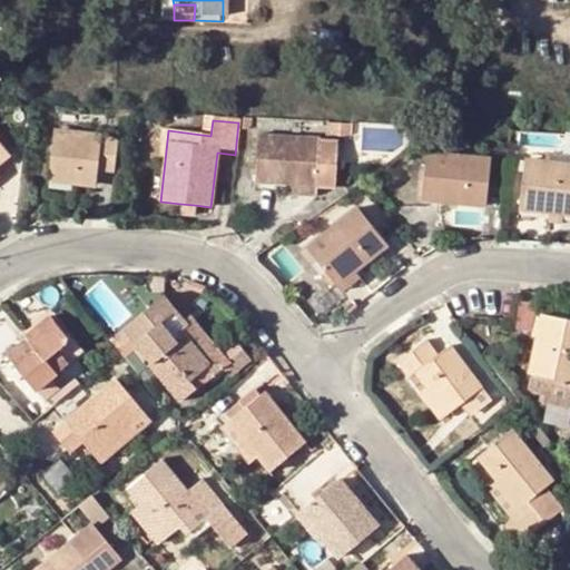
[(112,173),(116,138),(53,133),(48,182),(95,186),(96,173),(112,173)]
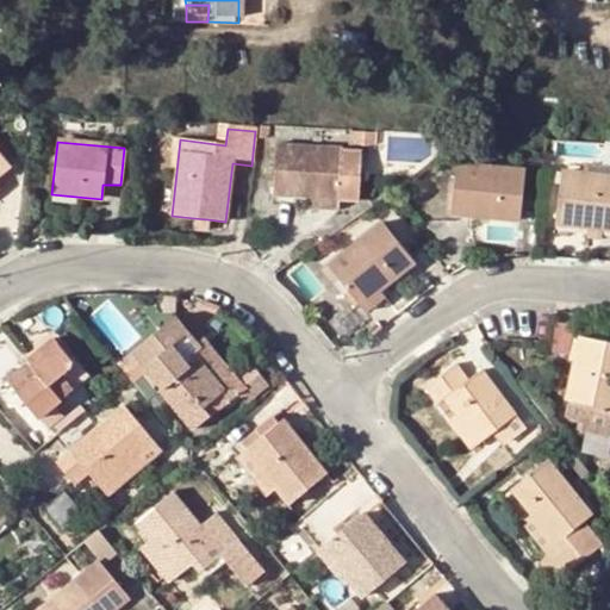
[(340,150),(338,148),(275,144),(272,197),(307,199),(336,200),(337,192),(358,193),(361,151),(340,150)]
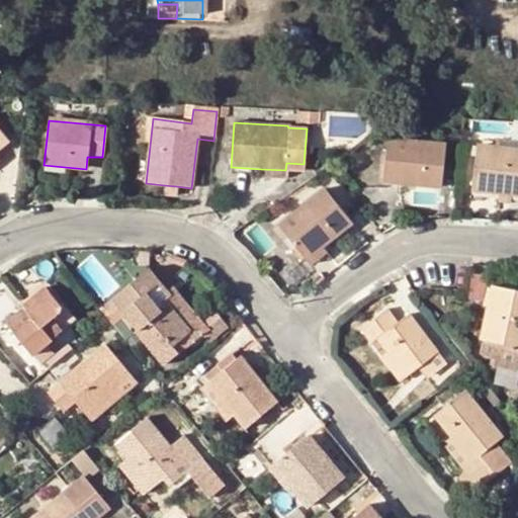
[(0,149),(9,142),(0,131),(0,149)]
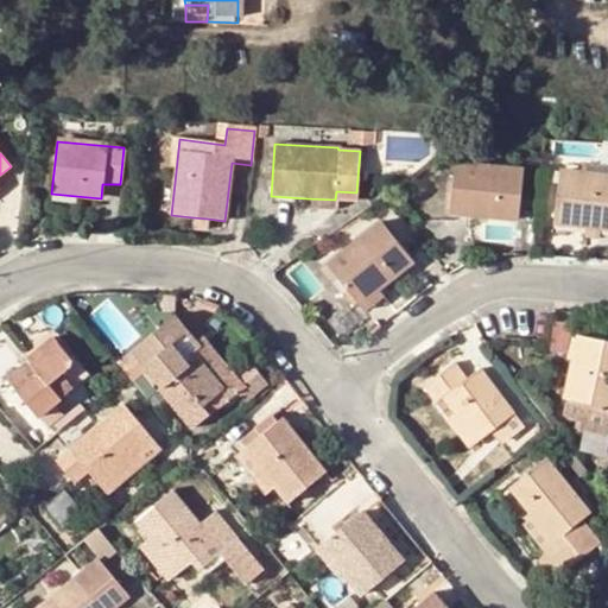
[(518,220),(523,170),(455,163),(449,214),(518,220)]
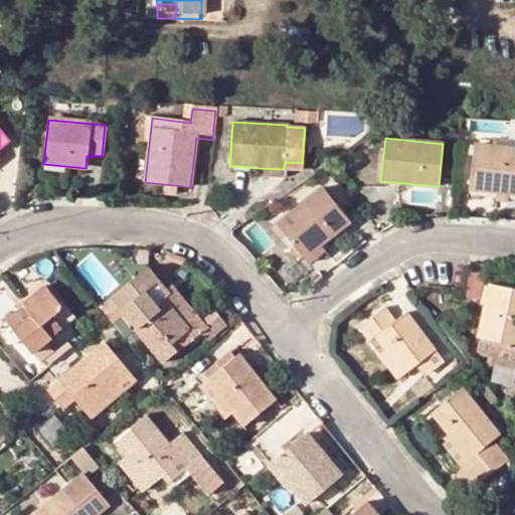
[(493,146),(514,148),(514,140),(494,139),(493,146)]
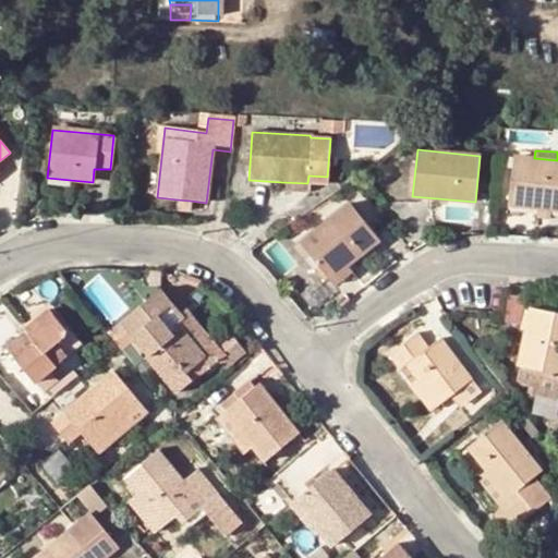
[(508,205),(536,208),(549,210),(557,210),(557,160),(534,158),(514,157),(508,205)]
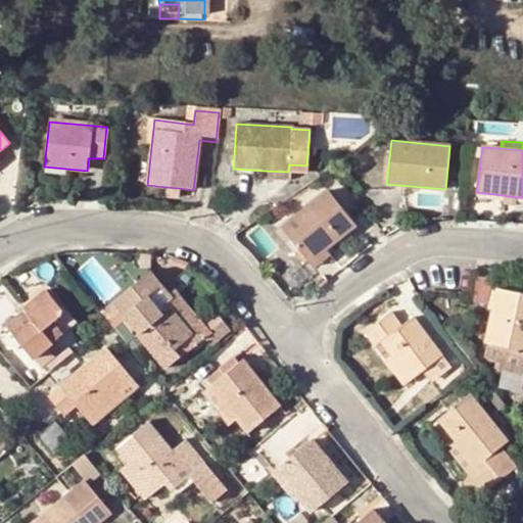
[(288,180),(288,172),(264,171),(264,178),(288,180)]
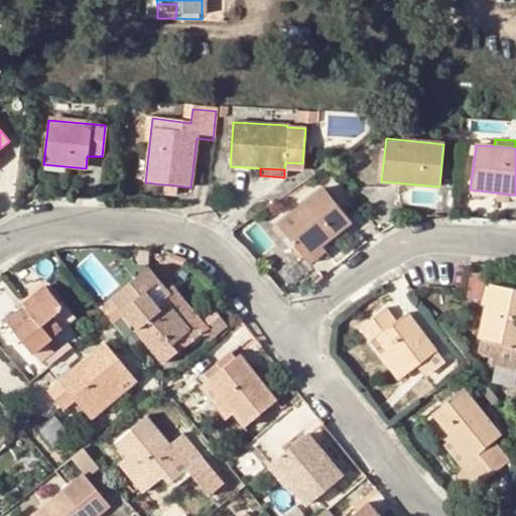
[(175,196),(175,185),(163,184),(162,195),(175,196)]
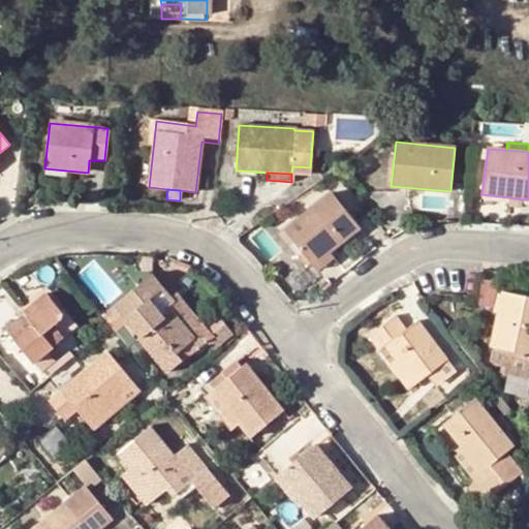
[(359,226),(331,192),(283,230),(312,265),(328,252),(359,226)]
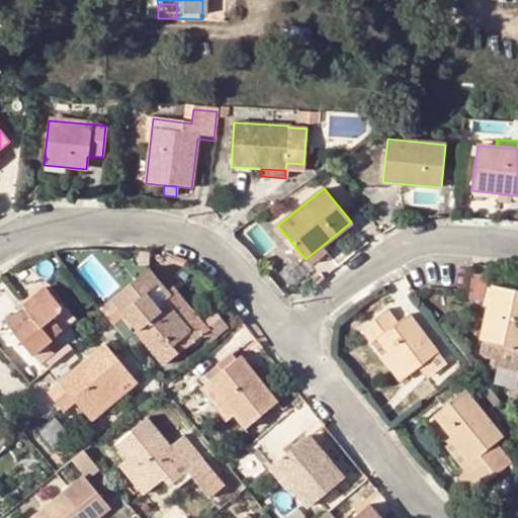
[(509,203),(510,195),(498,193),(497,202),(509,203)]
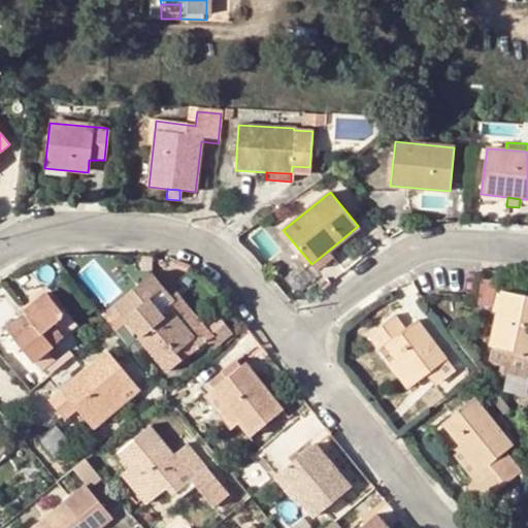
[(332,259),(327,252),(311,264),(318,270),(332,259)]
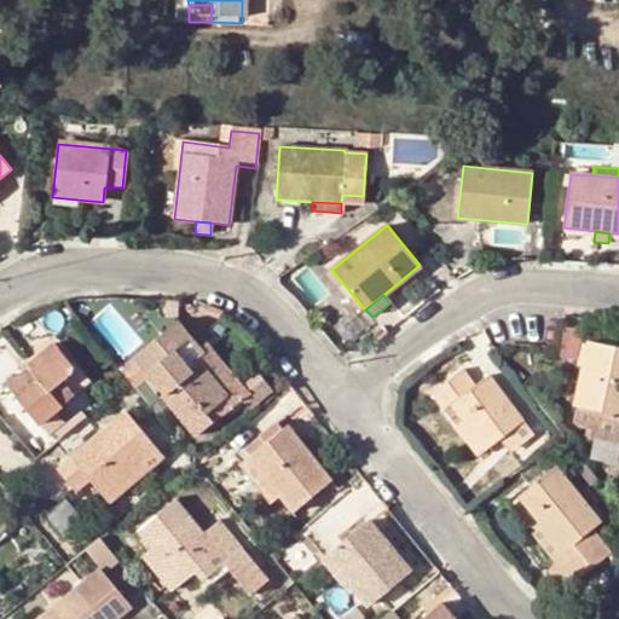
[(162,398),(195,435),(212,422),(204,412),(226,394),(197,358),(203,352),(177,322),(119,370),(128,382),(137,392),(151,380),(165,395),(162,398)]
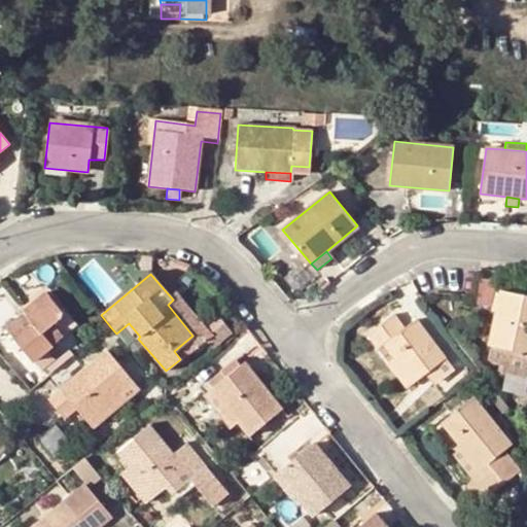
[(526,296),(501,291),(487,359),(495,369),(526,374),(526,296)]
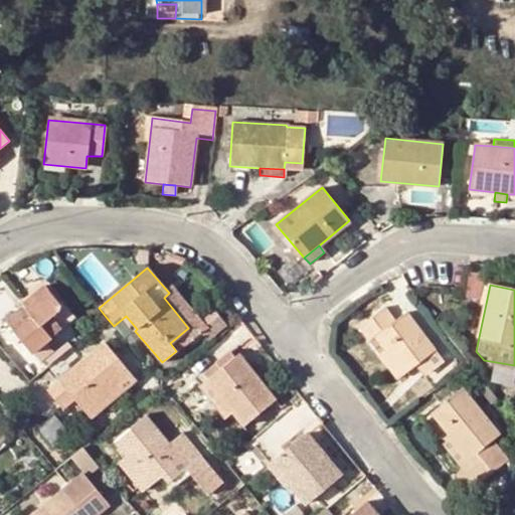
[(22,304),(25,309),(33,318),(14,332),(32,353),(57,334),(46,320),(61,308),(45,286),(22,304)]
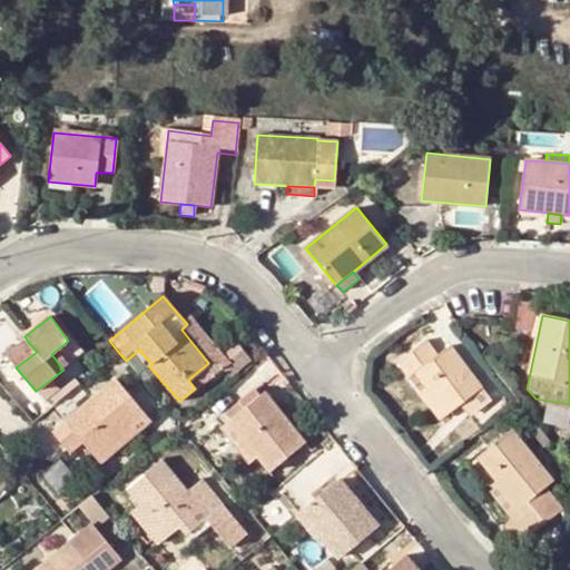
[(208,363),(188,380),(195,389),(227,362),(193,320),(187,324),(182,330),(208,363)]
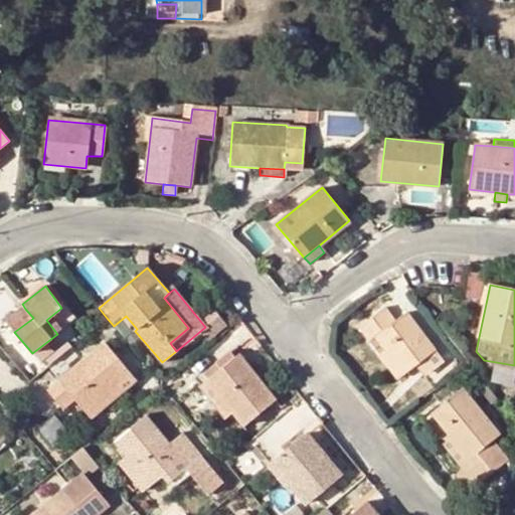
[(7,323),(14,332),(33,318),(25,309),(7,323)]
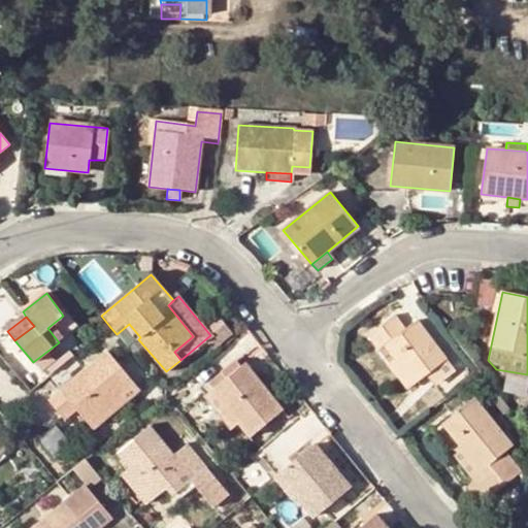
[(384,345),(394,359),(414,385),(426,374),(444,360),(416,322),(405,329),(396,317),(367,338),(377,351),(384,345)]
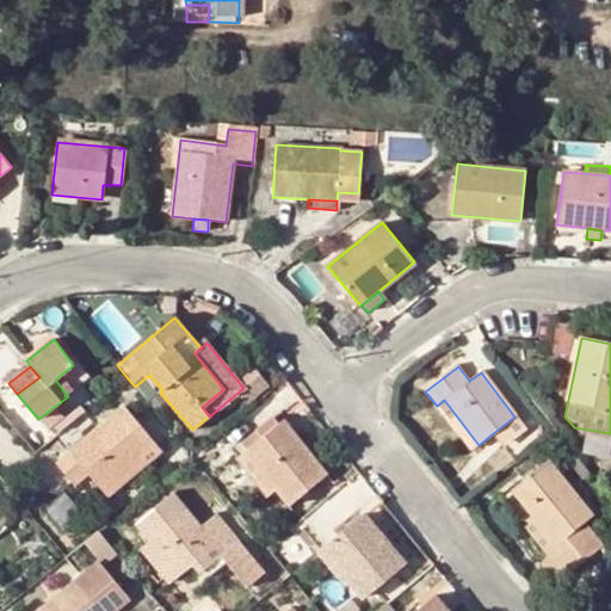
[(123,407),(68,450),(85,470),(102,491),(155,445),(123,407)]
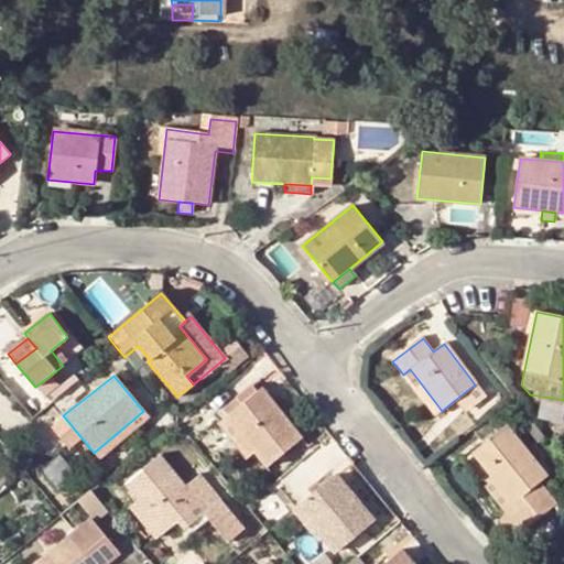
[(435,415),(442,411),(421,383),(414,389),(435,415)]
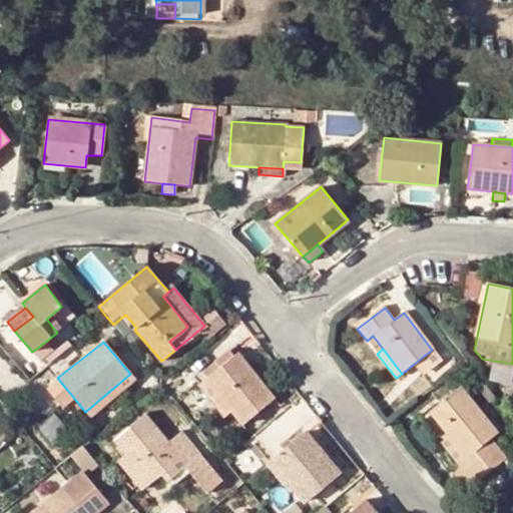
[(213,363),(218,368),(233,356),(229,350),(213,363)]
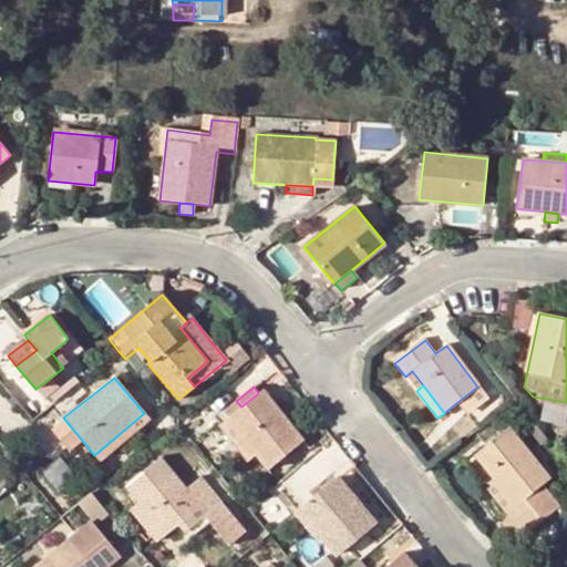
[(487,398),(477,387),(457,402),(466,414),(487,398)]
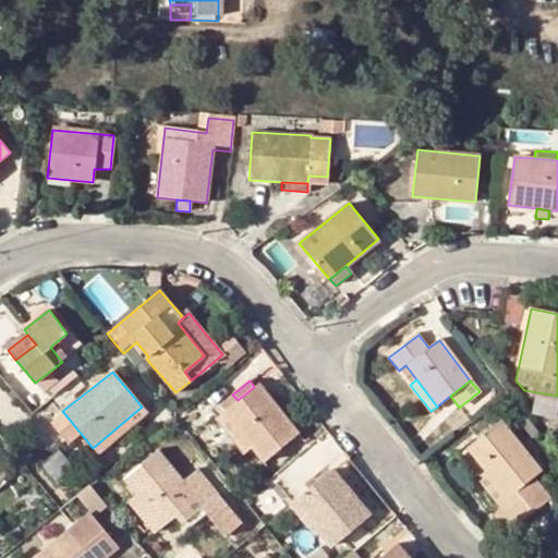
[(258,384),(254,387),(238,400),(222,413),(251,448),(263,461),(298,433),(258,384)]
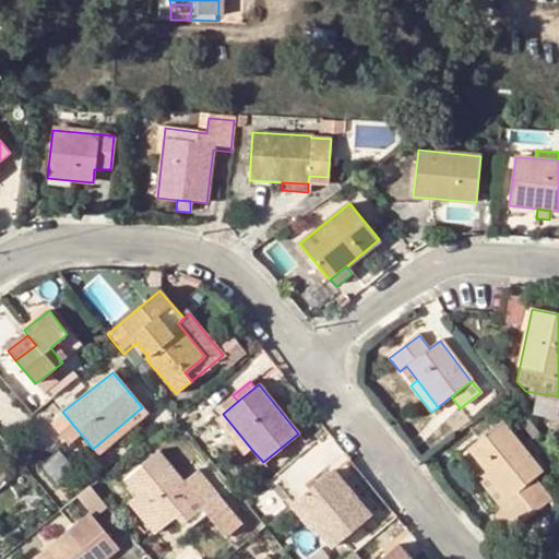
[(146,414),(142,407),(93,449),(97,454),(146,414)]
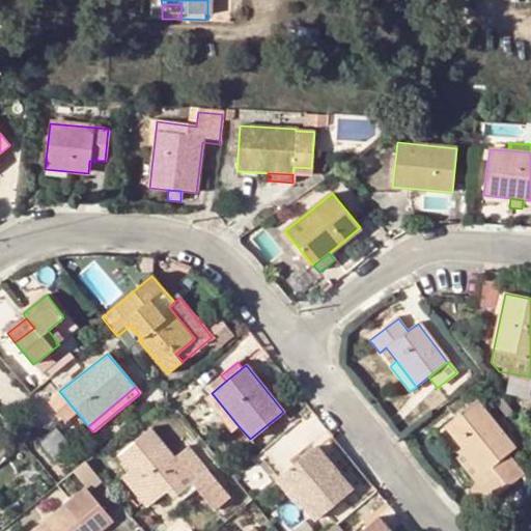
[(61,419),(74,409),(59,391),(46,401),(61,419)]
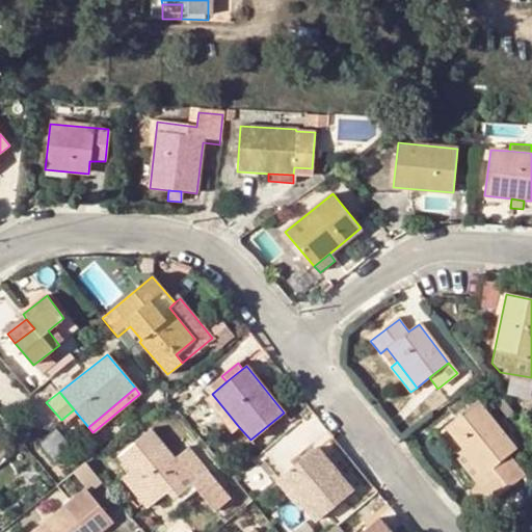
[(231,433),(239,427),(212,394),(204,400),(231,433)]
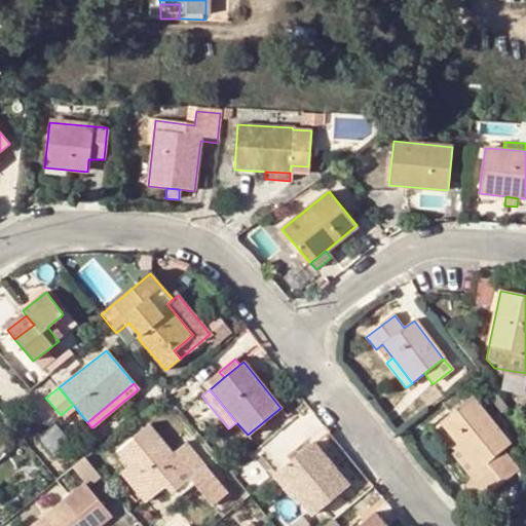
[(439,424),(456,445),(477,470),(503,449),(511,444),(474,397),(439,424)]
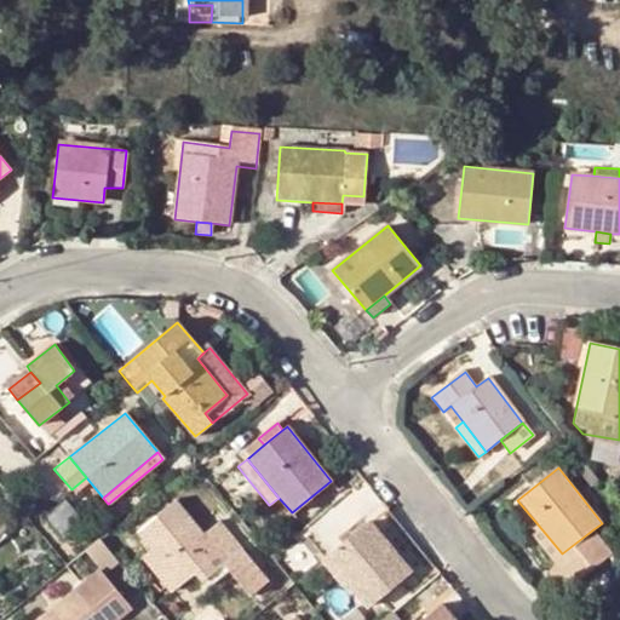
[(137,534),(150,550),(178,584),(193,573),(212,595),(235,577),(251,596),(268,581),(219,522),(204,535),(197,528),(177,503),(137,534)]
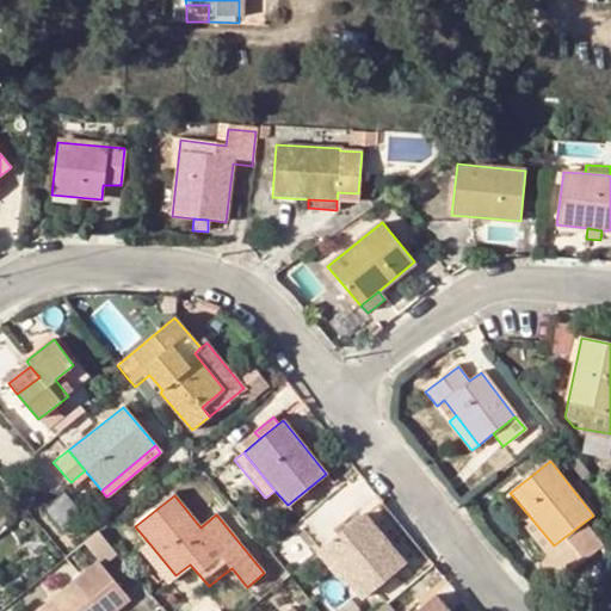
[(195,520),(201,528),(216,514),(210,508),(195,520)]
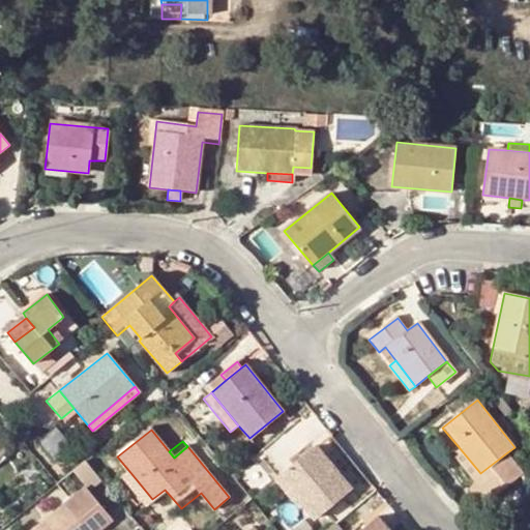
[(350,489),(314,446),(277,476),(314,519),(350,489)]
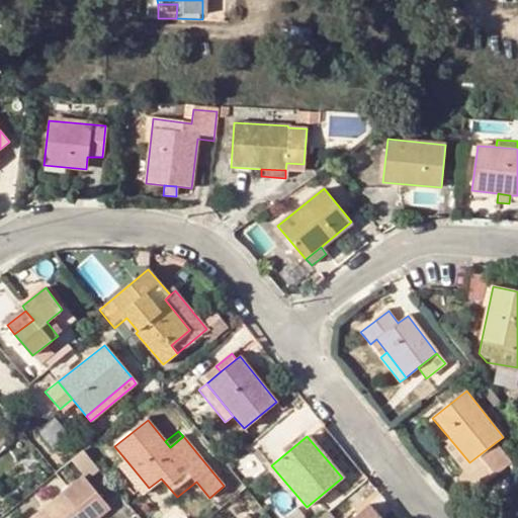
[(511,461),(496,442),(469,462),(449,438),(441,444),(466,476),(492,455),(503,467),(511,461)]
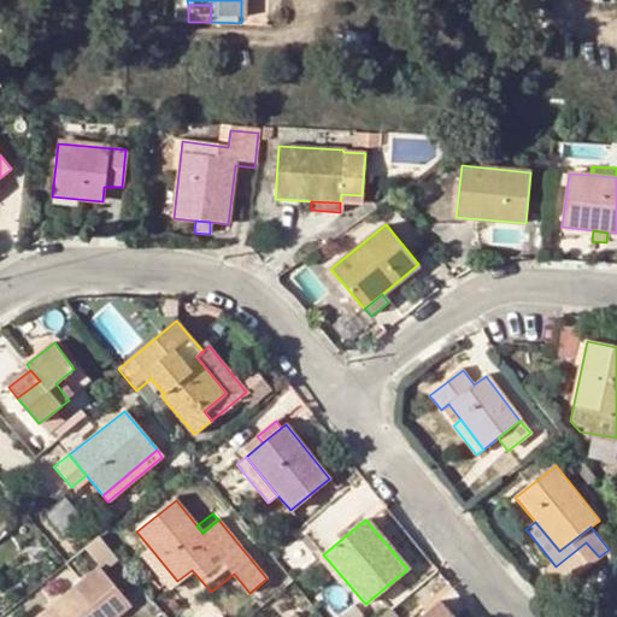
[(599,557),(586,542),(556,566),(550,573),(562,587),(599,557)]
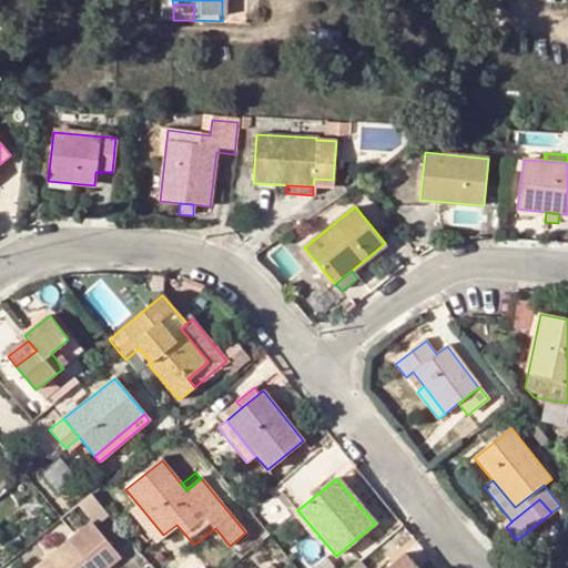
[(155,543),(163,535),(138,504),(130,511),(155,543)]
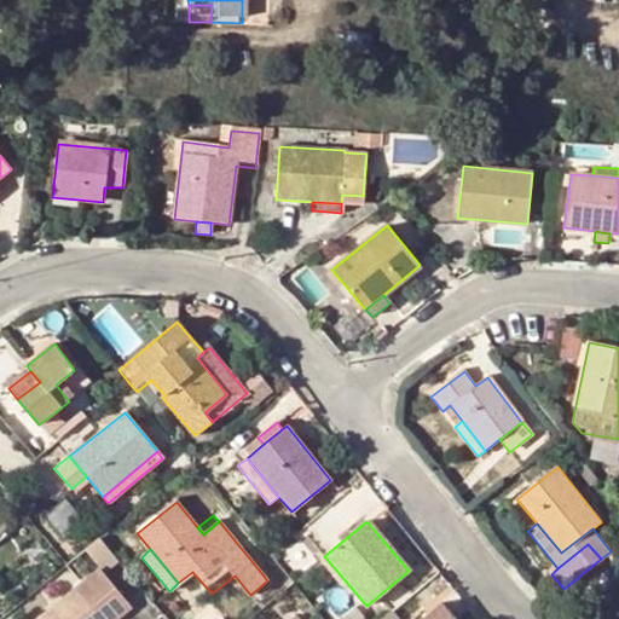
[(117,618),(129,609),(99,571),(38,618),(117,618)]
